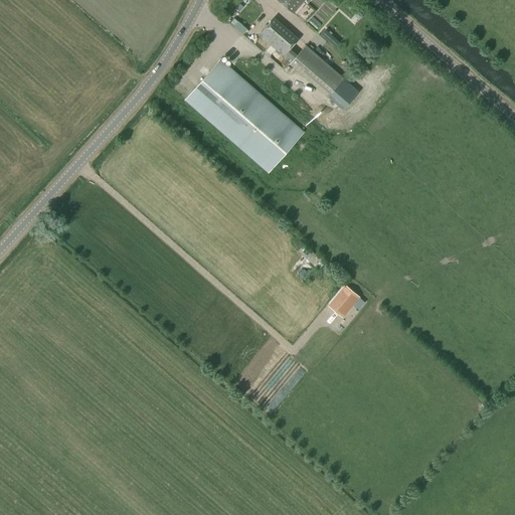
[(277,0),(293,13),(304,0),(277,0)]
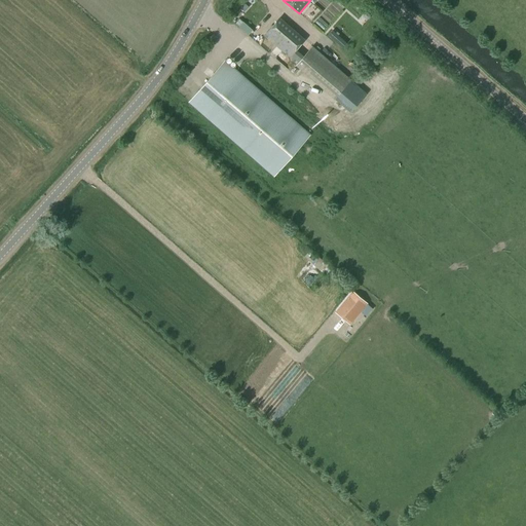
[(288,59),(304,40),(279,19),(263,37),(288,59)]
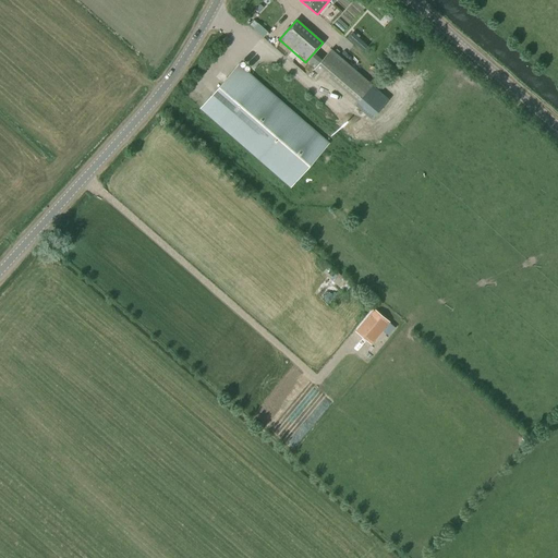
[(356,107),(374,87),(331,50),(314,70),(356,107)]
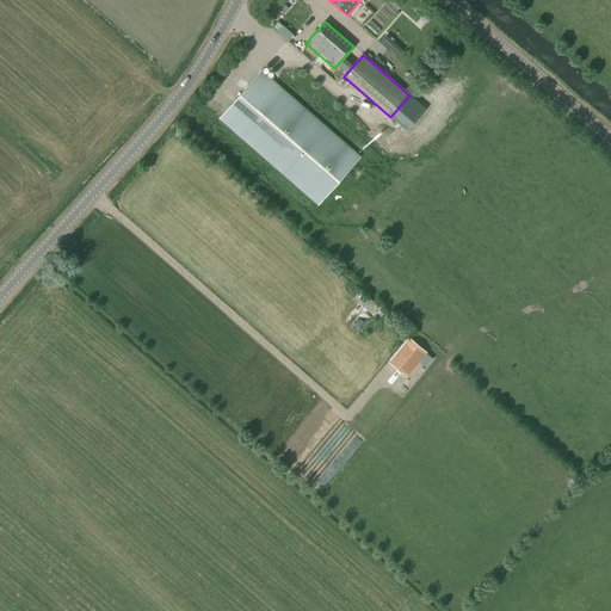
[(318,207),(360,158),(261,71),(218,121),(318,207)]
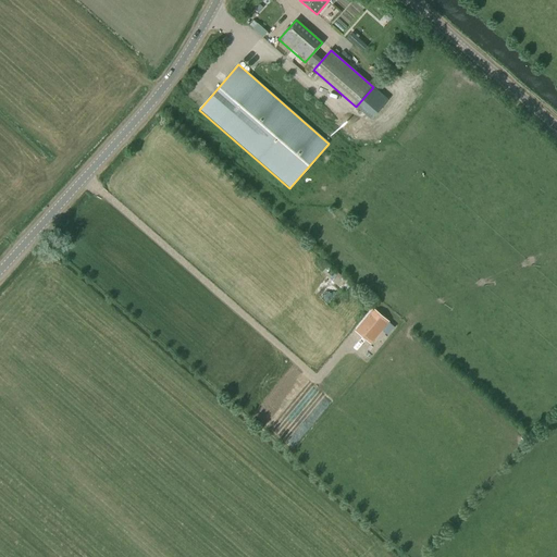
[(327,265),(322,272),(331,279),(335,273),(327,265)]
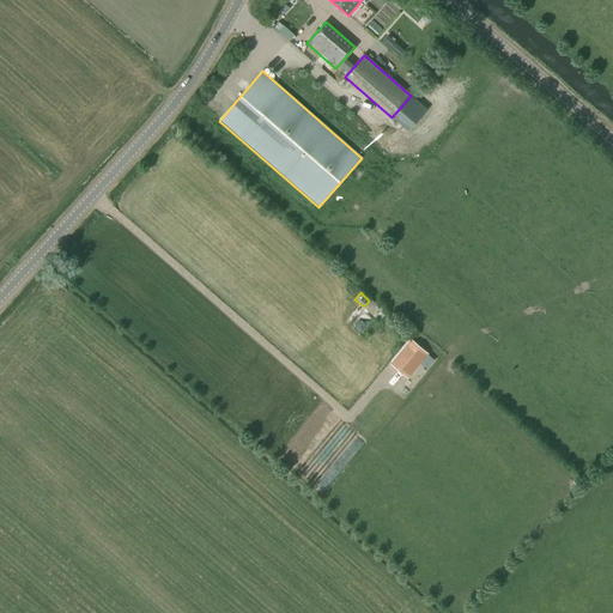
[(408,380),(429,354),(411,340),(390,364),(408,380)]
